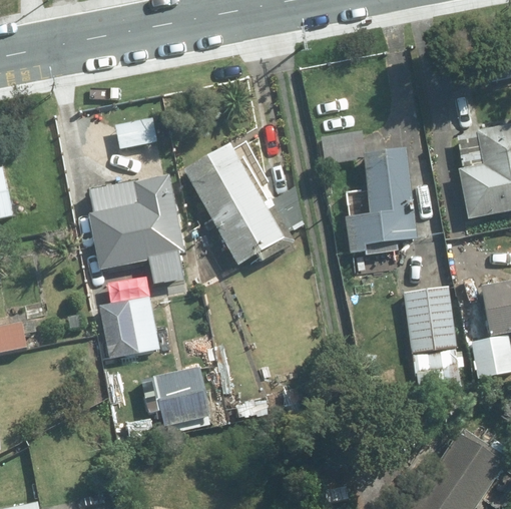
[(510,125),(462,135),(468,167),(458,169),(467,217),(510,208),(510,125)]
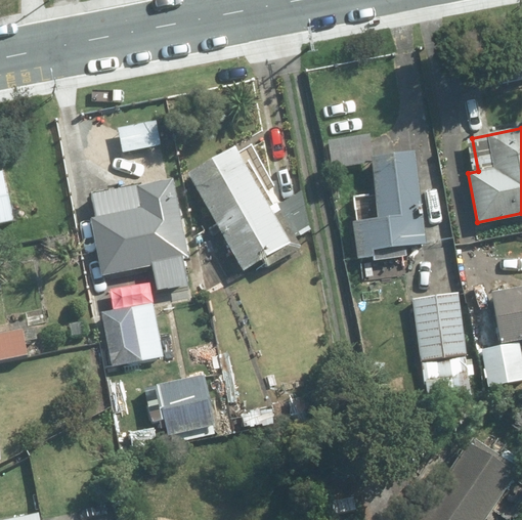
[(426,246),(415,154),(374,158),(371,133),(329,138),(332,169),(371,165),(377,218),(348,221),(353,259),(371,257),(371,253),(426,246)]
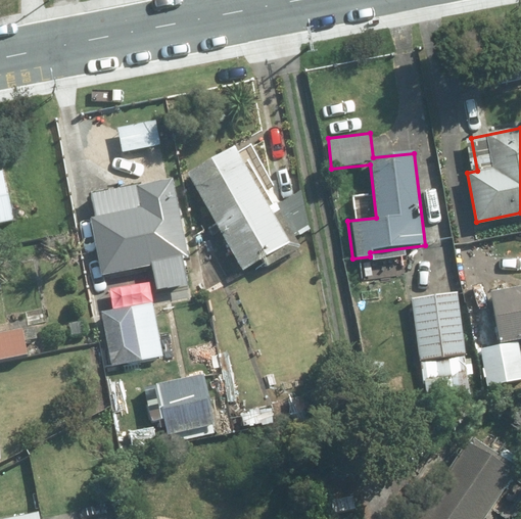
[(238,148),(188,173),(237,272),(272,254),(276,263),(302,249),(295,236),(316,226),(296,188),(273,200),(264,182),(256,185),(238,148)]
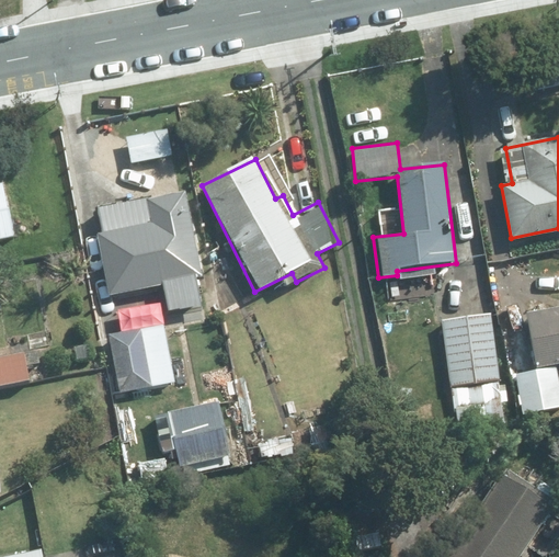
[(0,238),(15,235),(3,181),(0,181),(0,238)]
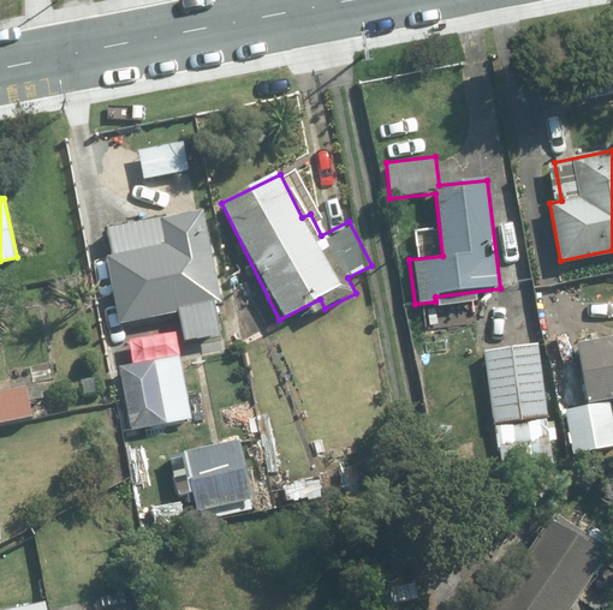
[(220,305),(202,208),(161,216),(166,243),(103,255),(117,324),(220,305)]
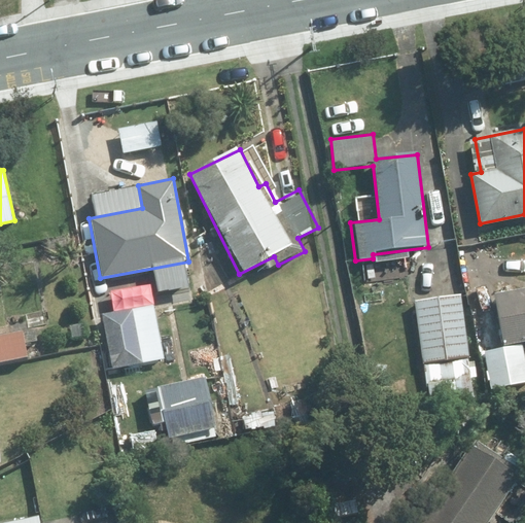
[(524,290),(495,294),(502,346),(485,349),(490,387),(524,382),(524,349),(523,340),(524,340),(524,290)]
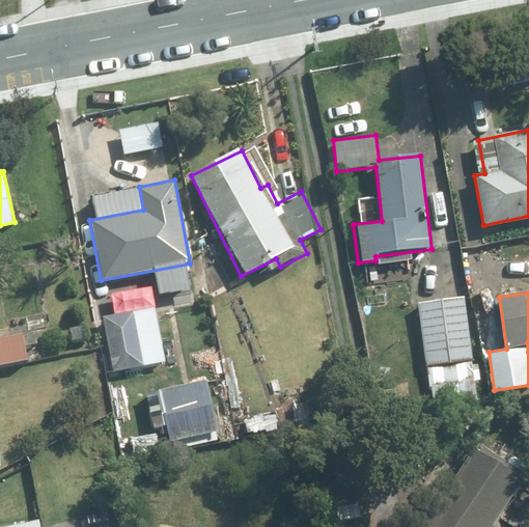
[(461,295),(415,303),(434,407),(489,397),(481,358),(472,360),(461,295)]
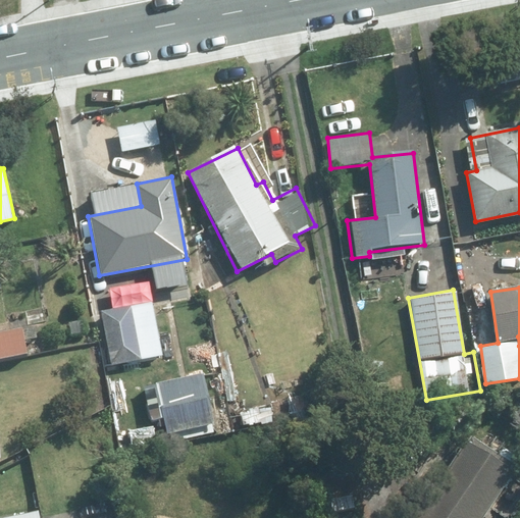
[(154,298),(101,308),(111,365),(147,358),(161,436),(214,426),(209,399),(226,396),(216,339),(164,349),(154,298)]
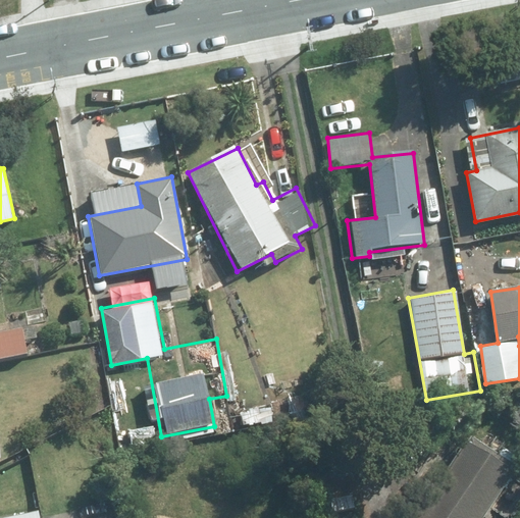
[(0,327),(0,359),(29,355),(23,324),(0,327)]
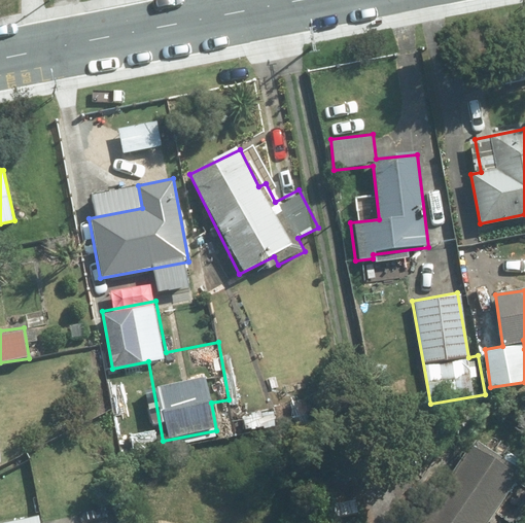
[(156,425),(127,423),(125,448),(155,450),(156,425)]
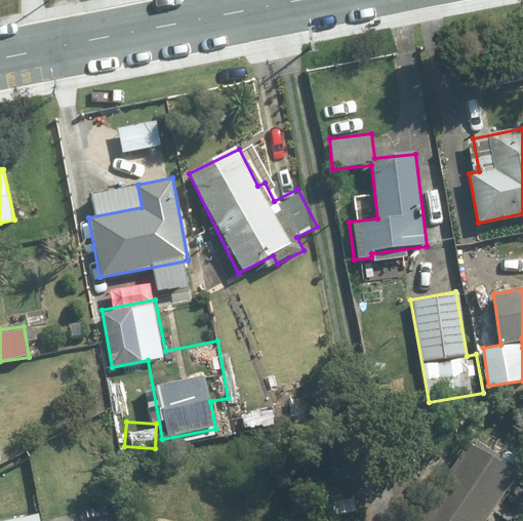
[(522,484),(514,478),(521,469),(477,437),(416,520),(488,520),(495,511),(510,520),(522,520),(522,484)]
